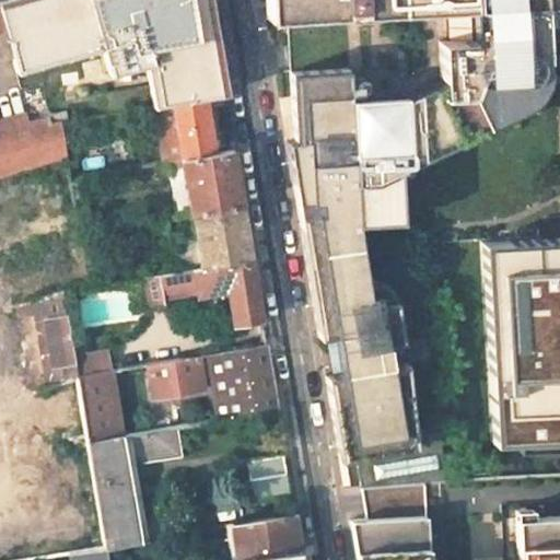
[(15,71),(79,54),(63,0),(3,0),(0,1),(0,14),(10,53),(15,71)]
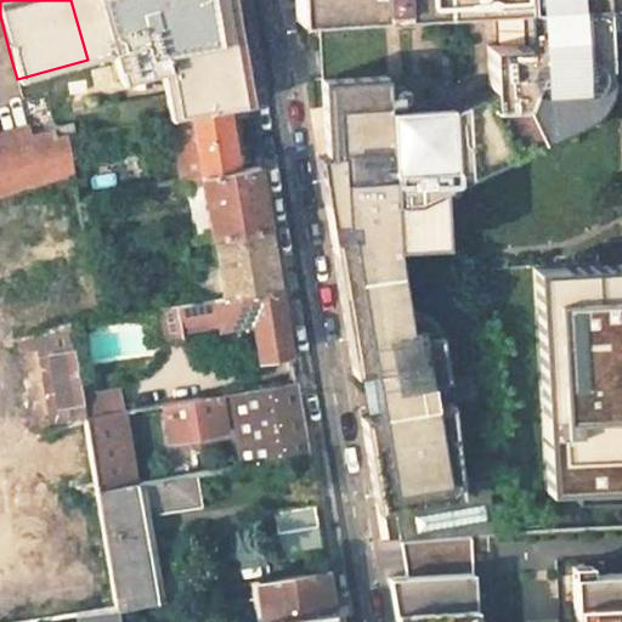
[(71,0),(88,60),(112,52),(122,82),(162,72),(170,119),(175,119),(191,116),(227,109),(244,107),(242,89),(238,75),(242,74),(233,21),(228,0),(71,0)]
